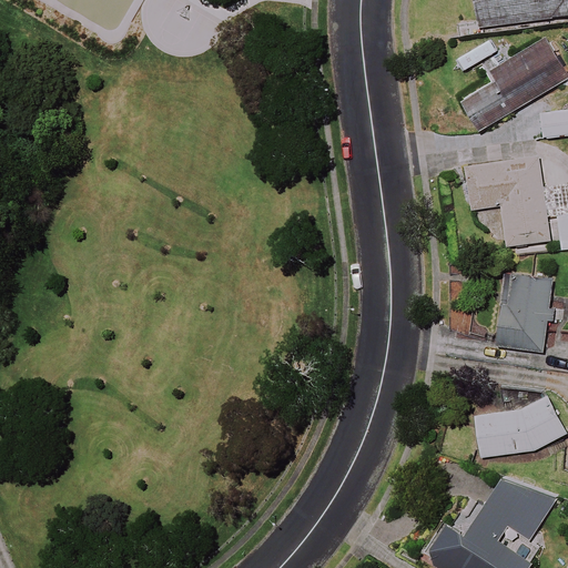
[(567,14),(567,0),(474,0),(473,0),(477,29),(567,14)]
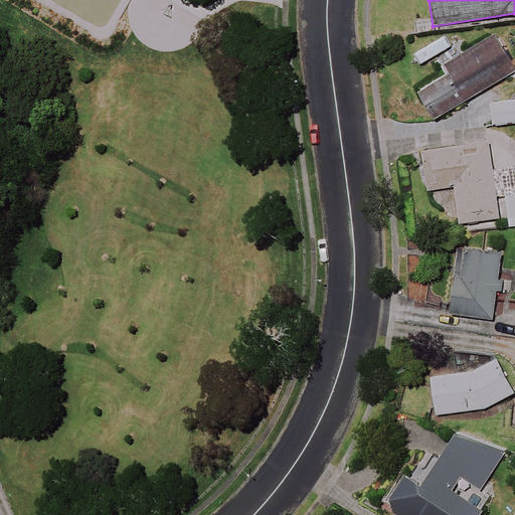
[(499,82),(500,83),(502,84),(503,86),(505,86),(507,86),(509,86),(510,84),(512,84),(513,83),(514,81),(514,80),(514,70),(496,37),(446,65),(452,76),(421,94),(435,116),(499,82)]
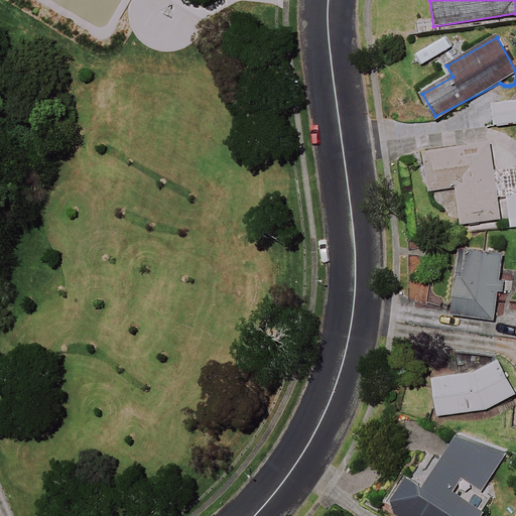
[(515,123),(515,100),(491,103),(493,126),(515,123)]
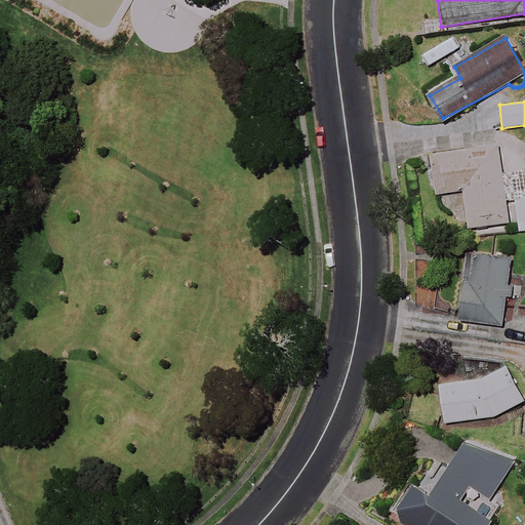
[(510,224),(498,146),(430,156),(436,195),(465,191),(470,230),(510,224)]
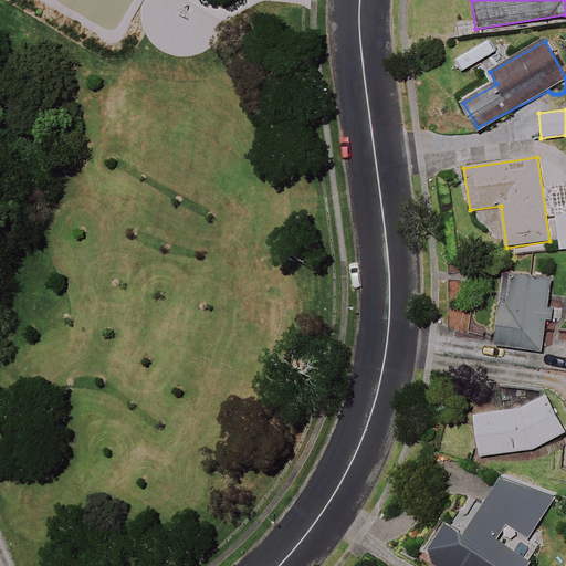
[(565,215),(556,217),(562,251),(565,250),(565,215)]
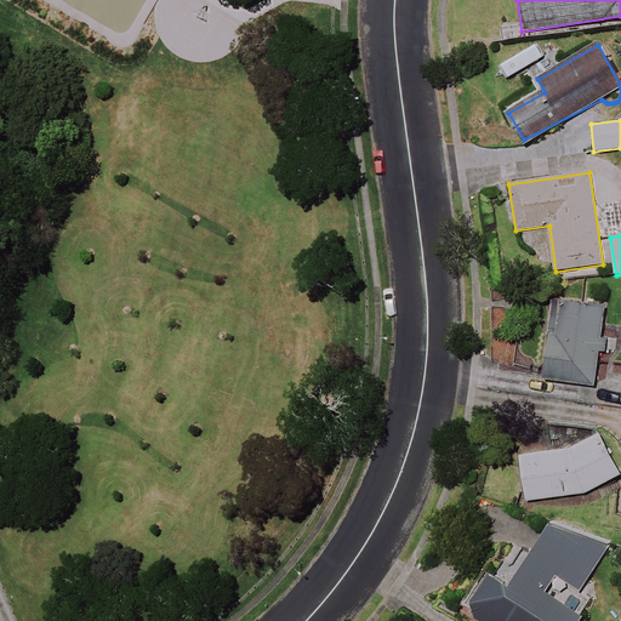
[(543,377),(596,383),(599,349),(604,351),(605,337),(600,337),(604,306),(552,300),(548,329),(541,328),(536,369),(543,369),(543,377)]
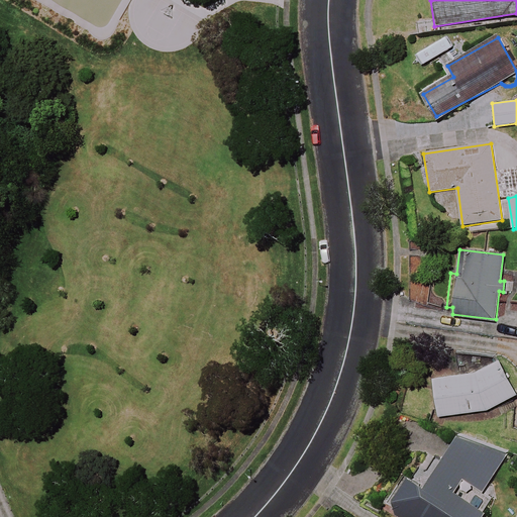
[(516,395),(516,394),(503,364),(470,374),(433,380),(439,417),(487,409),(516,395)]
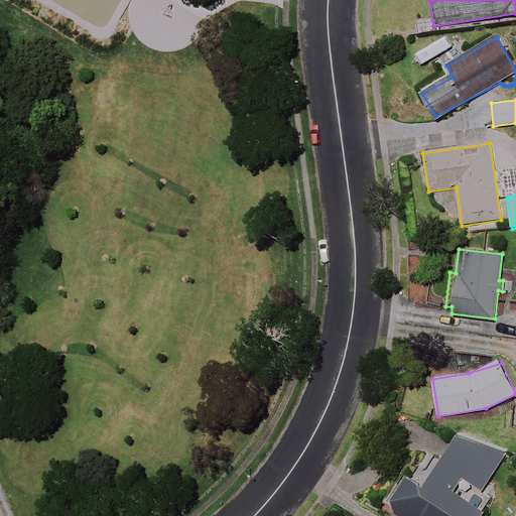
[(503,460),(460,431),(423,489),(407,478),(388,506),(403,515),(481,515),(484,512),(454,493),(464,477),(484,490),(503,460)]
